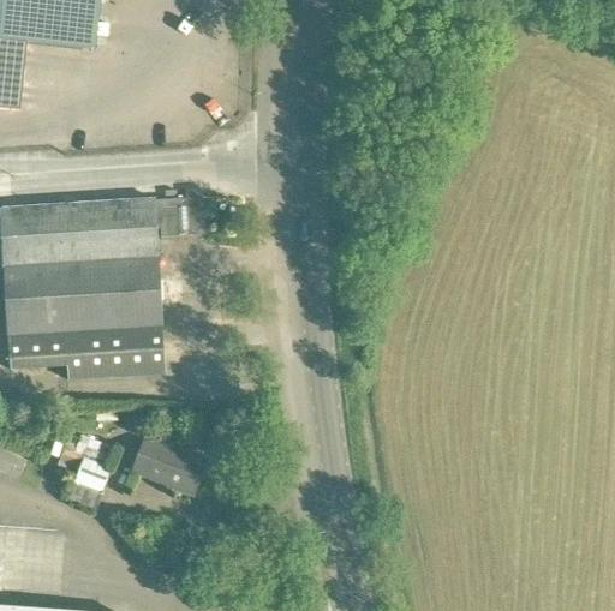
[(0,0),(0,37),(28,41),(95,48),(100,0),(0,0)]
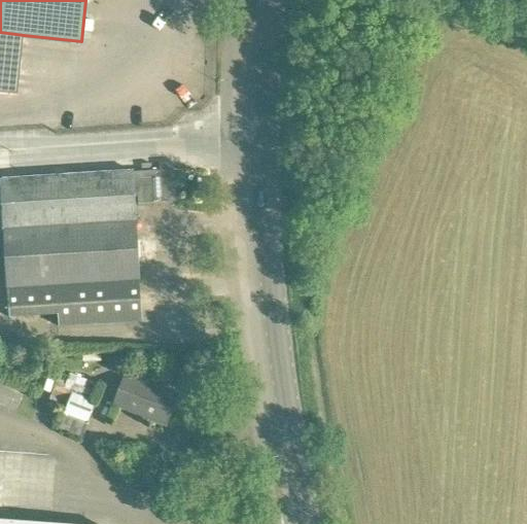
[(136,105),(198,103),(198,92),(135,94),(136,105)]
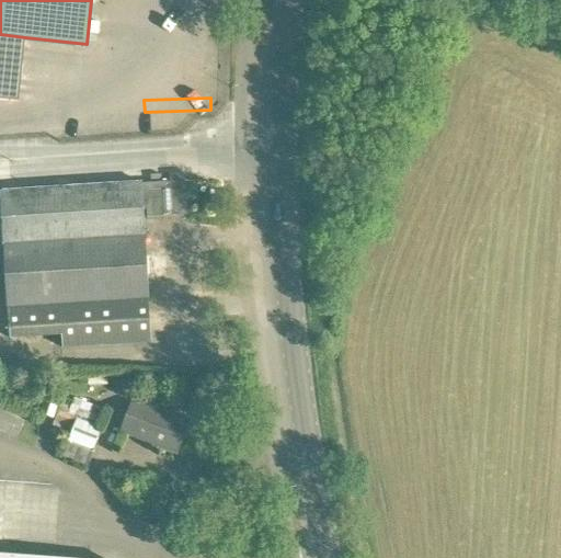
[(150,340),(148,296),(116,298),(7,306),(9,336),(60,333),(61,345),(150,340)]
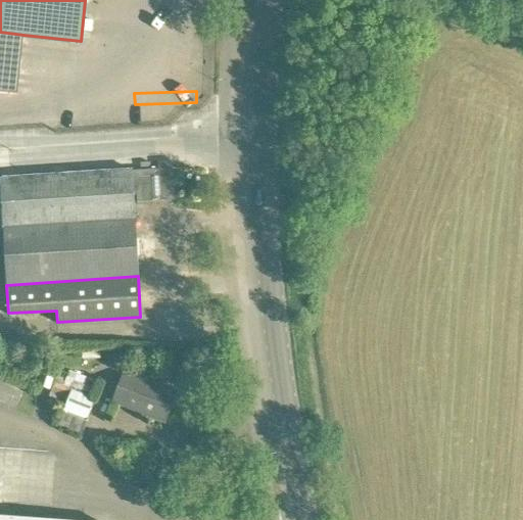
[(82,434),(92,407),(95,398),(92,396),(98,380),(68,369),(63,384),(53,381),(47,397),(65,405),(57,425),(82,434)]
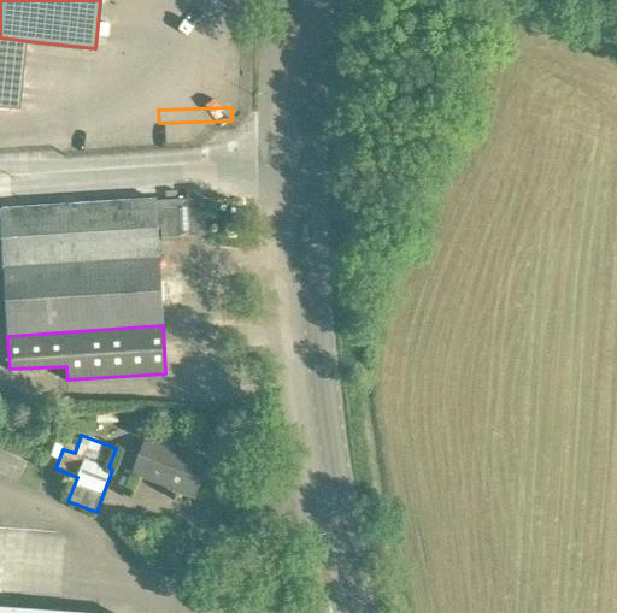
[(194,495),(200,479),(209,459),(147,435),(133,471),(194,495)]
